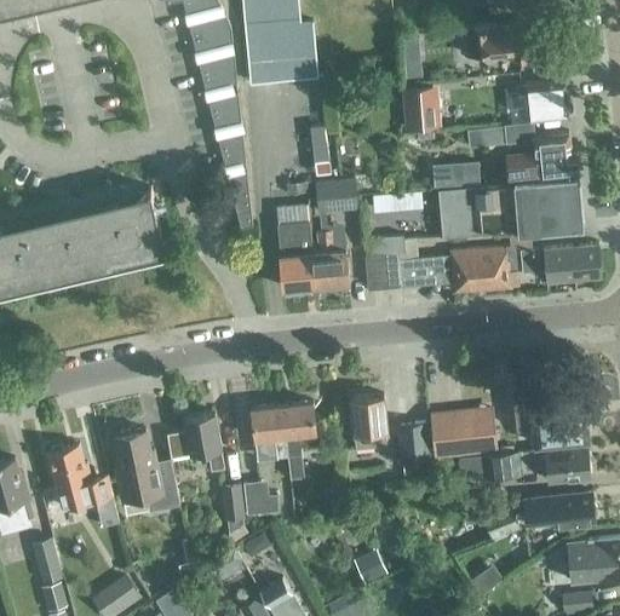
[(165,252),(150,189),(148,190),(148,191),(0,225),(0,17),(73,0),(0,0),(0,283),(12,281),(13,288),(49,280),(46,274),(62,270),(63,276),(98,269),(96,262),(112,258),(113,264),(148,257),(145,249),(161,246),(162,253),(165,252)]
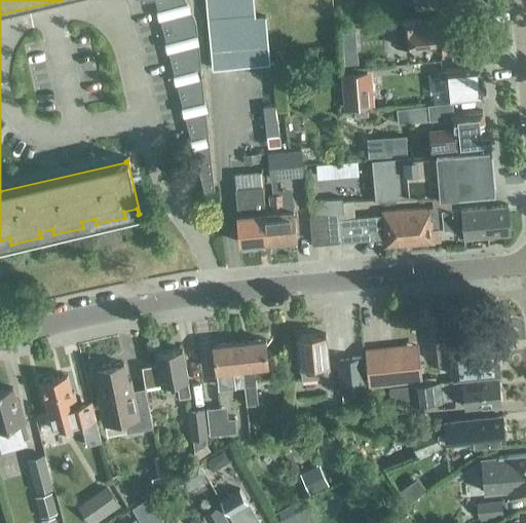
[(138,0),(139,5),(155,2),(158,13),(187,6),(184,0),(138,0)]
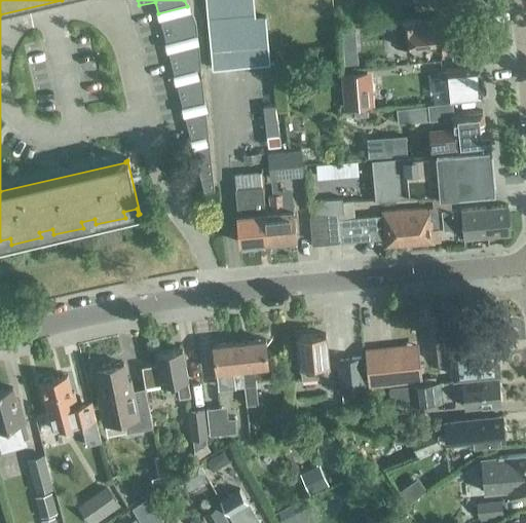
[(269,65),(268,50),(265,20),(255,21),(252,0),(204,0),(212,70),(269,65)]
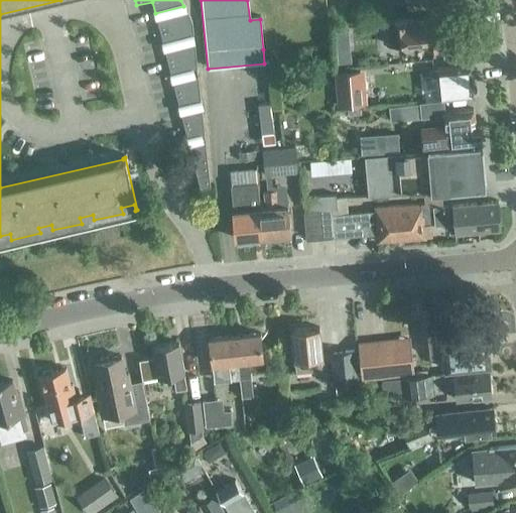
[(186,13),(156,20),(163,45),(194,37),(191,24),(186,13)]
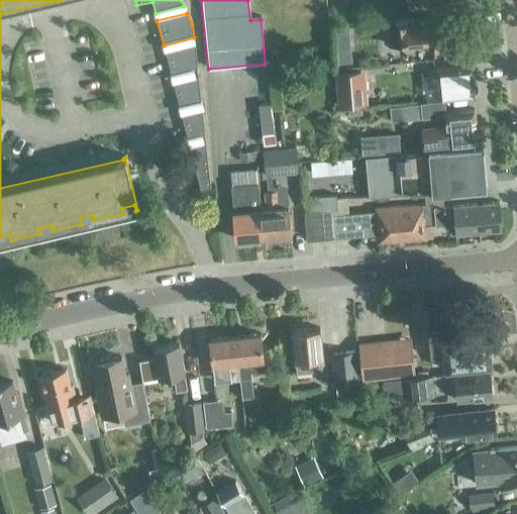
[(315,18),(315,37),(338,36),(338,17),(315,18)]
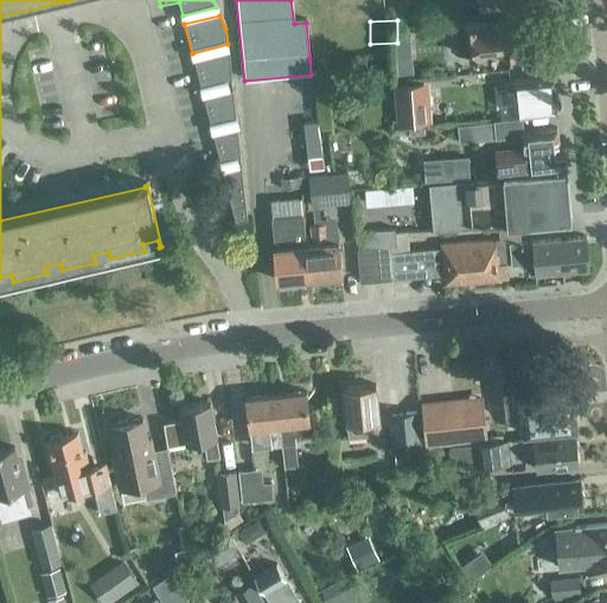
[(509,32),(486,34),(485,24),(454,26),(455,55),(487,52),(487,50),(510,47),(511,63),(551,59),(551,55),(554,52),(553,45),(550,43),(549,26),(509,31),(509,32)]
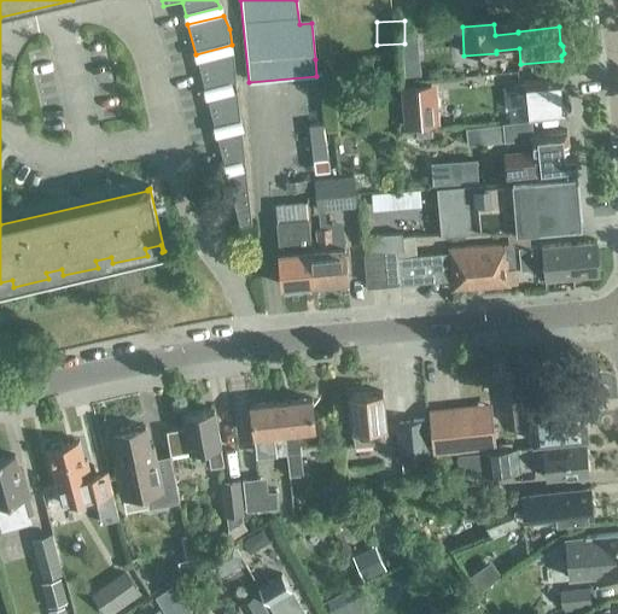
[(232,53),(197,63),(205,92),(235,85),(232,53)]
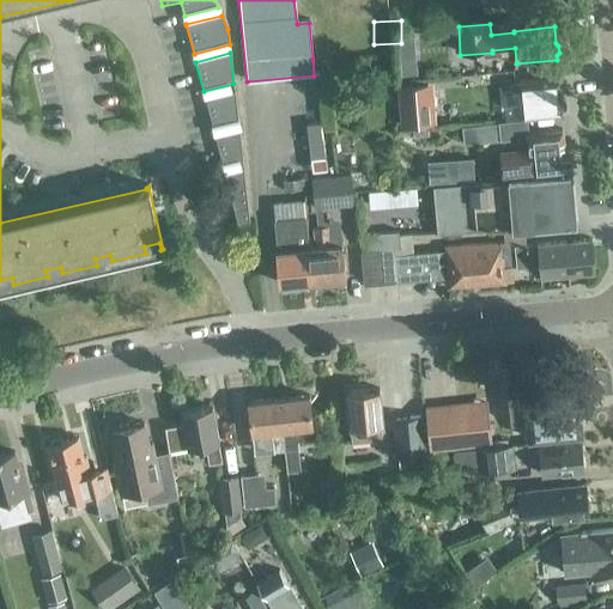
[(400,79),(417,77),(414,59),(399,61),(400,79)]
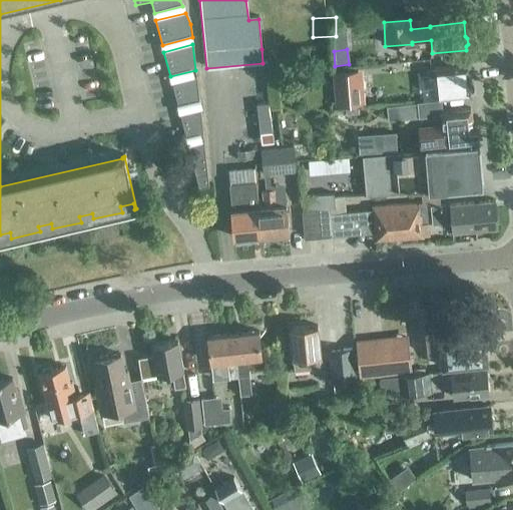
[(429,101),(439,100),(471,97),(471,94),(473,91),(472,86),(470,84),(470,81),(469,81),(468,67),(426,72),(429,101)]
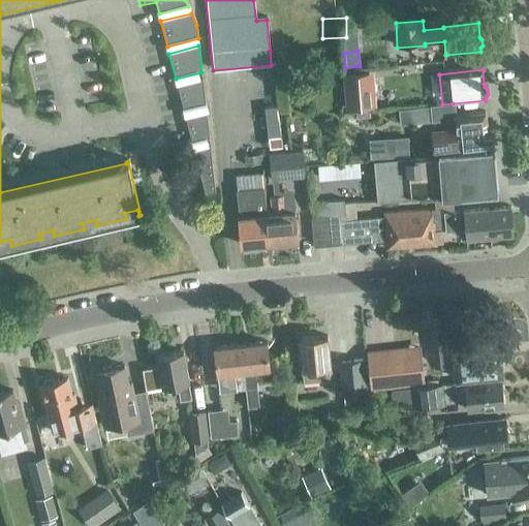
[(376,109),(373,73),(342,76),(345,111),(376,109)]
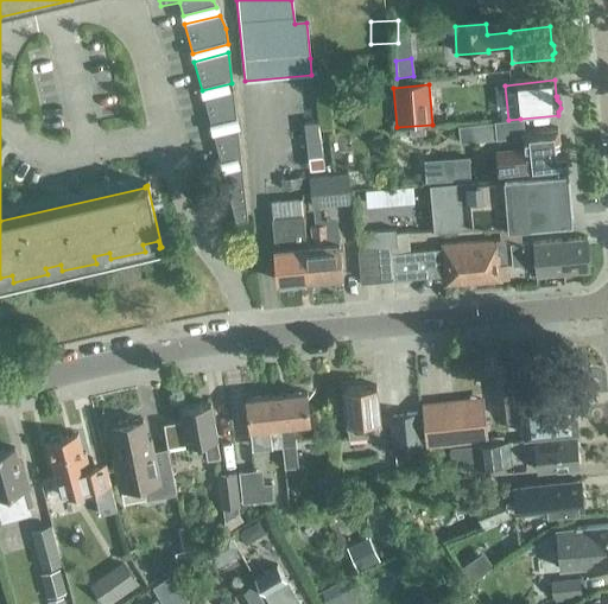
[(229,91),(203,99),(211,128),(236,121),(233,91),(232,91),(229,91)]
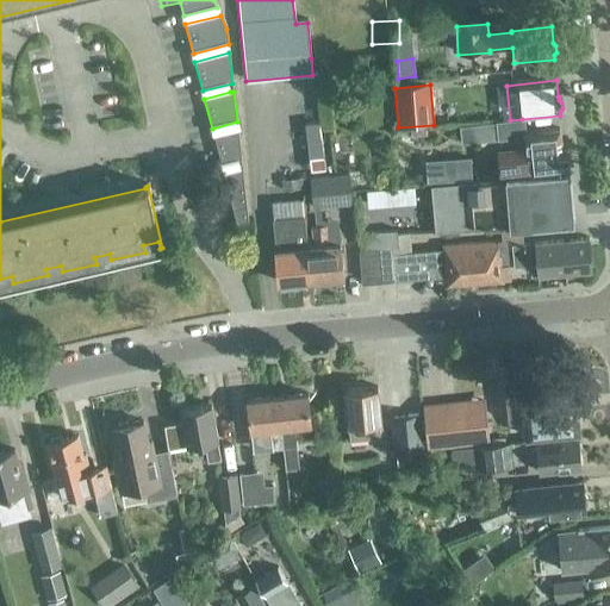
[(237,130),(213,137),(222,166),(241,161),(237,130)]
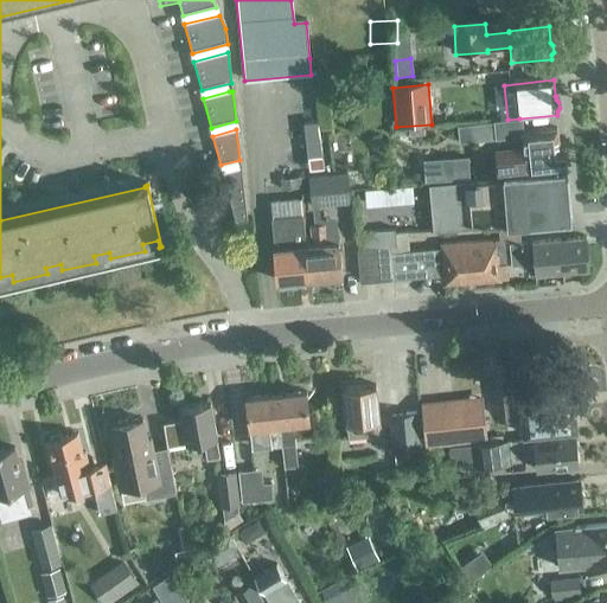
[(523,135),(524,156),(497,160),(498,178),(566,172),(563,152),(558,152),(556,132),(523,135)]
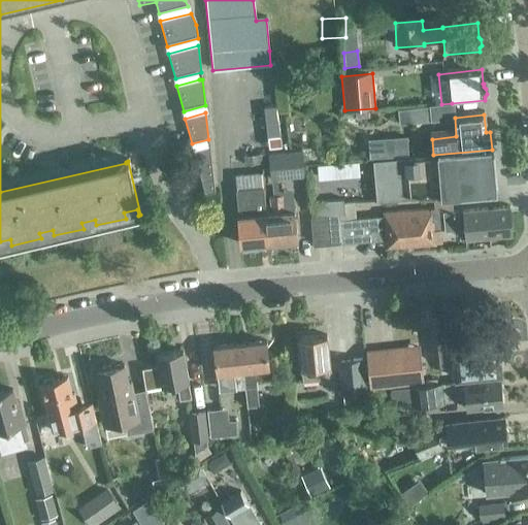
[(368,141),(369,160),(406,158),(405,139),(368,141)]
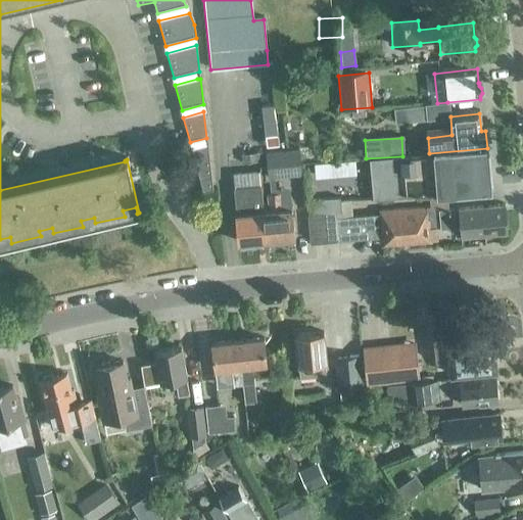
[(205,145),(191,149),(203,194),(212,192),(207,145),(206,145),(205,145)]
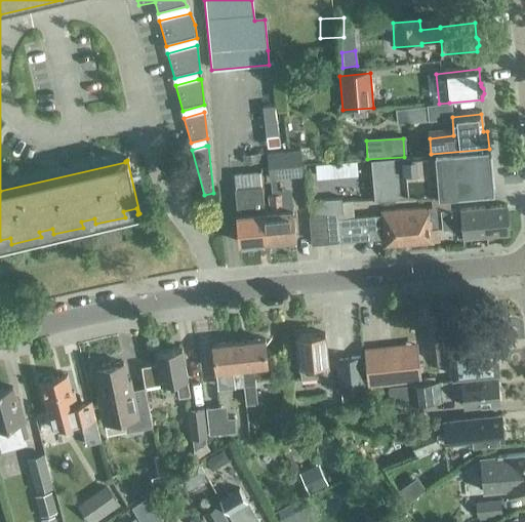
[(416,201),(442,198),(456,197),(493,194),(489,151),(453,154),(453,155),(371,162),(374,203),(415,199),(416,201)]
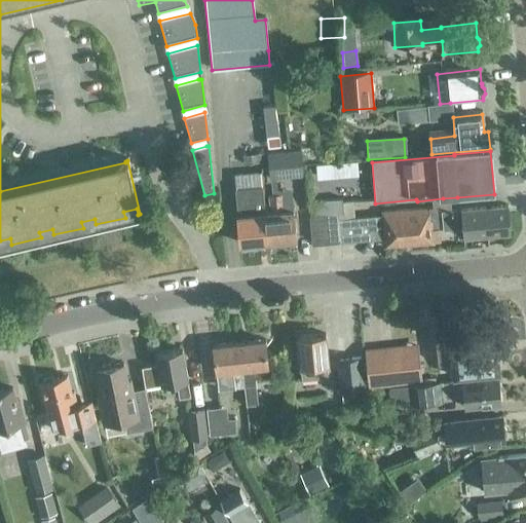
[(303,179),(301,152),(267,155),(270,182),(303,179)]
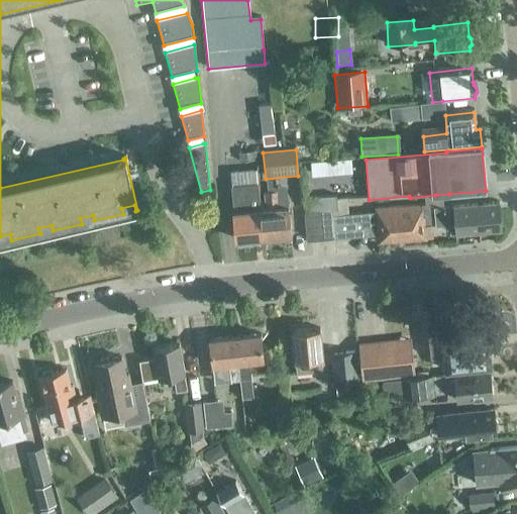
[(319,167),(359,165),(359,149),(318,150),(319,167)]
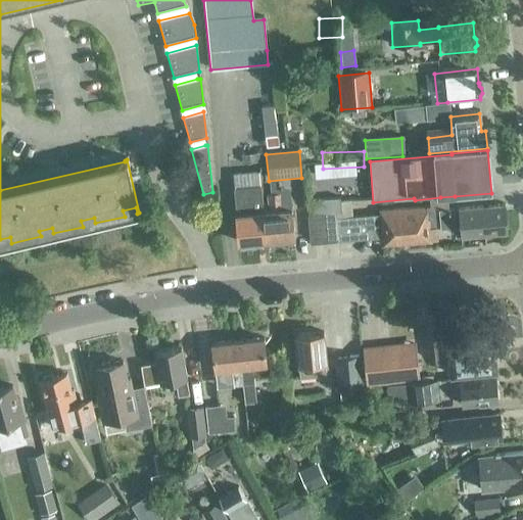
[(237,244),(266,241),(264,214),(262,214),(259,187),(233,190),(237,244)]
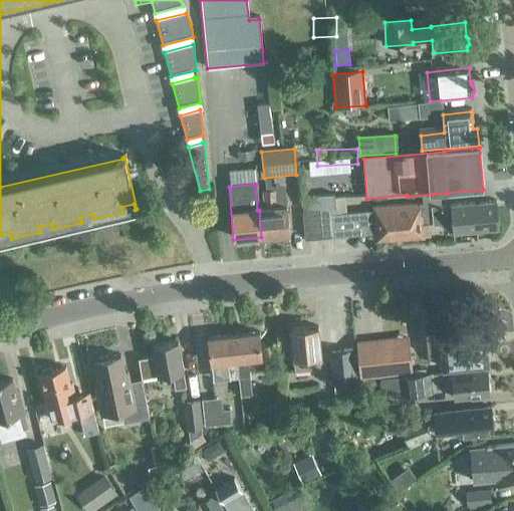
[(264,210),(259,210),(261,237),(289,235),(287,208),(277,209),(275,193),(263,194),(264,210)]
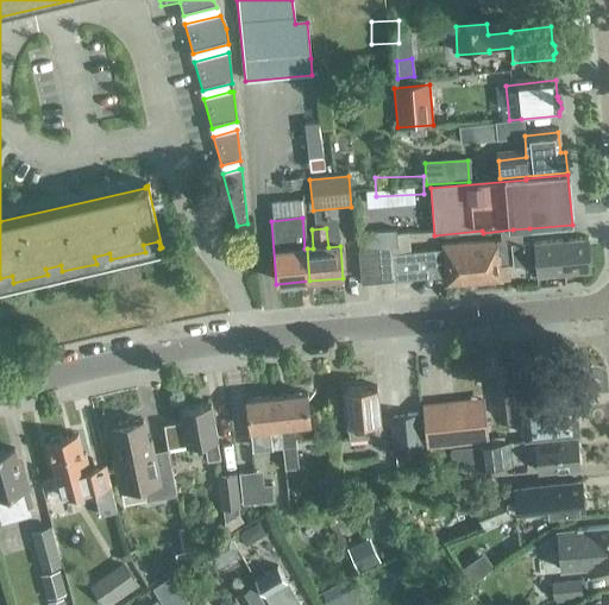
[(396,233),(358,235),(359,253),(358,253),(360,287),(380,284),(376,252),(391,251),(391,250),(397,250),(396,237),(396,233)]
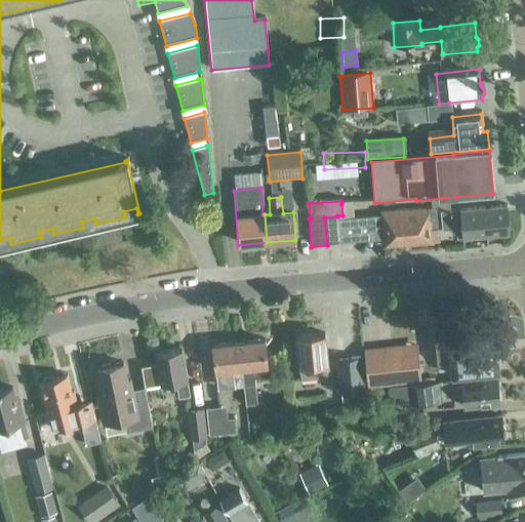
[(507,207),(453,210),(454,223),(461,223),(463,239),(509,236),(507,207)]
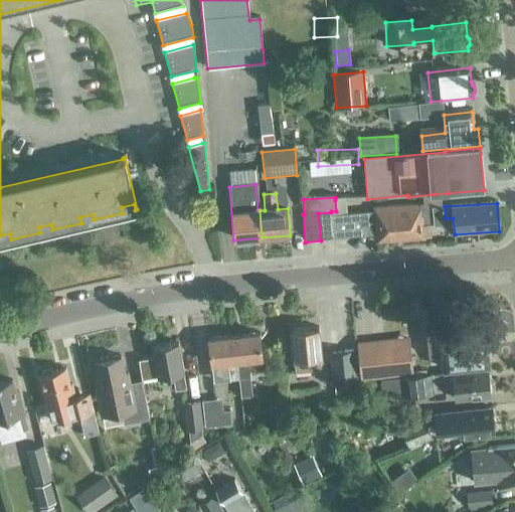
[(331,212),(318,213),(321,240),(369,236),(369,235),(374,234),(375,243),(425,240),(425,238),(431,238),(430,226),(449,224),(449,234),(455,234),(453,218),(446,218),(445,206),(442,207),(433,207),(433,213),(430,214),(430,206),(423,206),(373,209),(373,216),(367,216),(367,214),(346,216),(331,217),(331,212)]
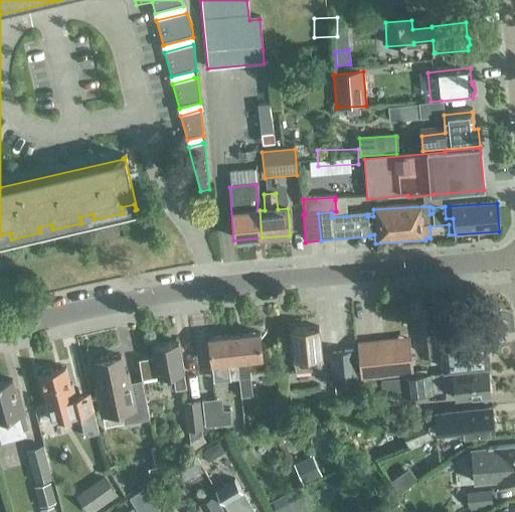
[(482,320),(425,326),(428,354),(428,358),(442,357),(443,371),(487,367),(489,367),(489,364),(485,322),(485,320),(482,320)]
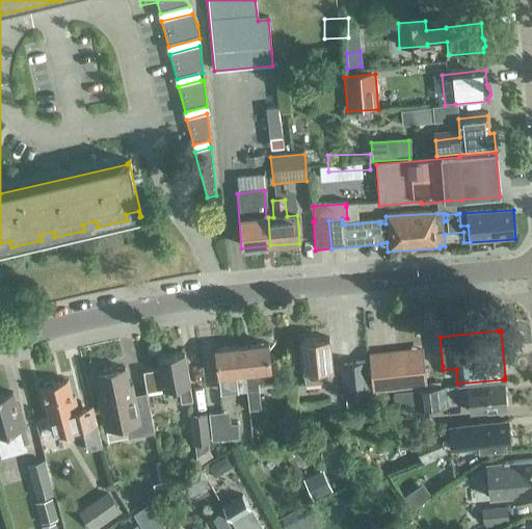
[(330,370),(331,370),(329,340),(301,343),(304,371),(303,371),(304,387),(331,385),(330,370)]
